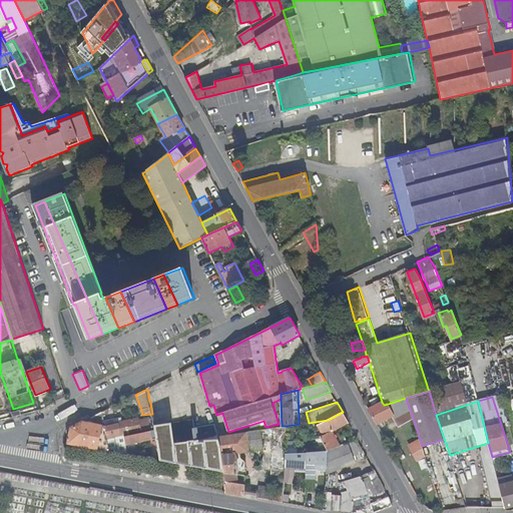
[(393,414),(388,404),(384,405),(382,402),(368,408),(377,423),(393,414)]
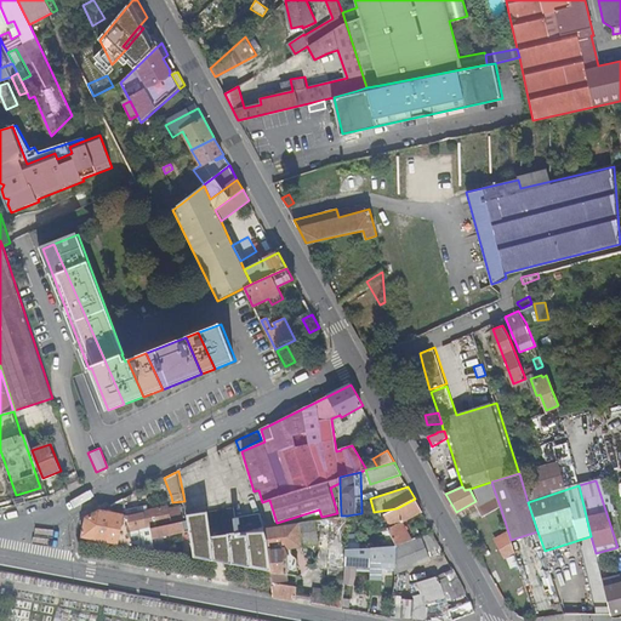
[(482,516),(500,506),(495,493),(476,503),(482,516)]
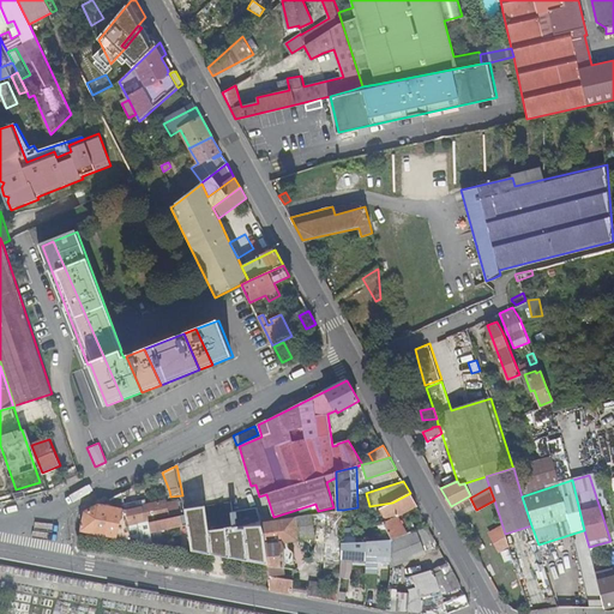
[(131,539),(128,525),(125,503),(122,493),(80,515),(83,530),(131,539)]
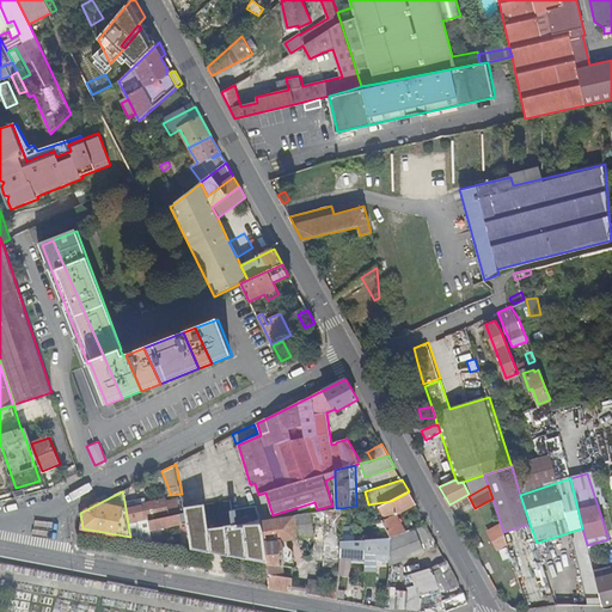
[(381,520),(391,537),(410,530),(401,513),(415,505),(409,491),(391,501),(379,507),(385,519),(381,520)]
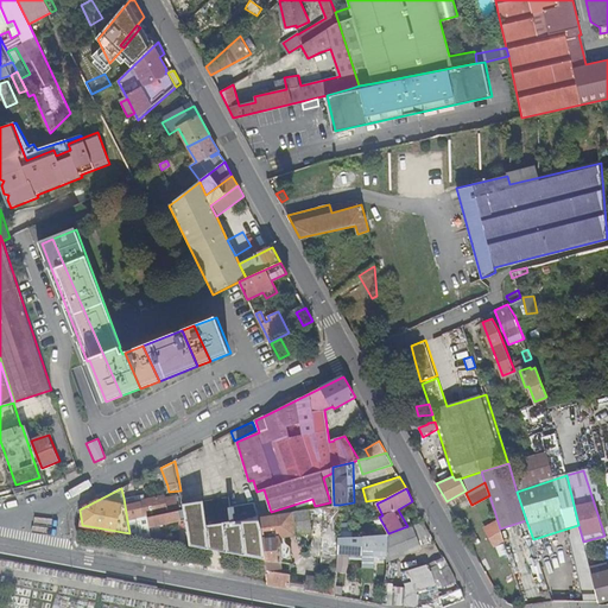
[(228,495),(228,496),(229,506),(244,504),(241,493),(228,495)]
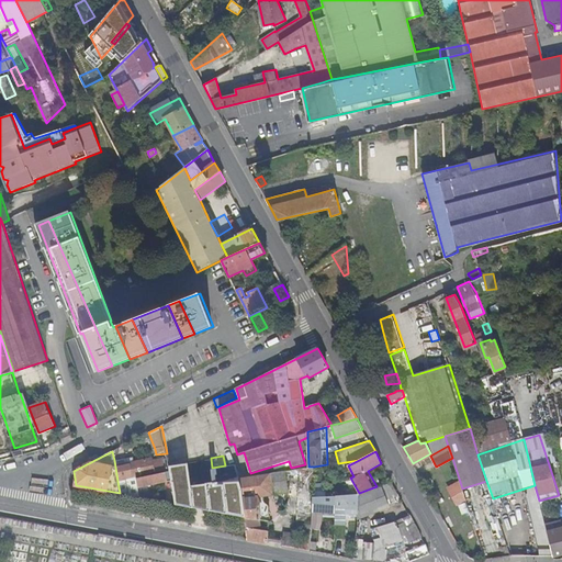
[(133,457),(114,460),(117,481),(170,468),(169,465),(168,458),(155,461),(154,459),(134,462),(133,457)]
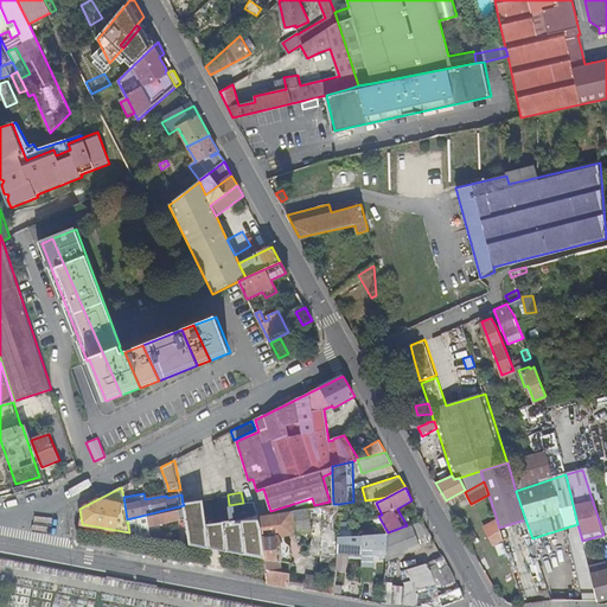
[(230,521),(259,516),(254,502),(243,503),(229,505),(228,506),(230,521)]
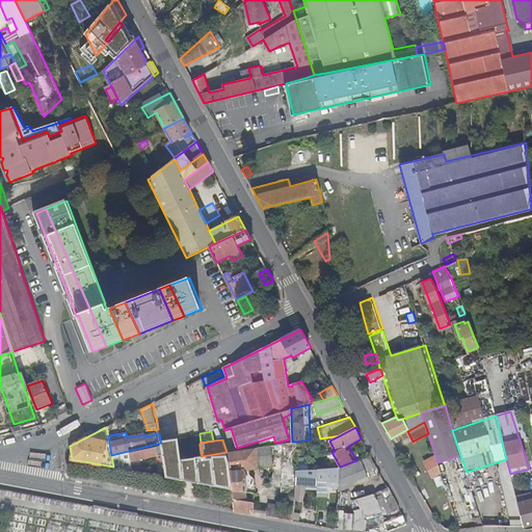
[(282,493),(295,493),(295,479),(295,471),(296,442),(292,442),(285,444),(282,493)]
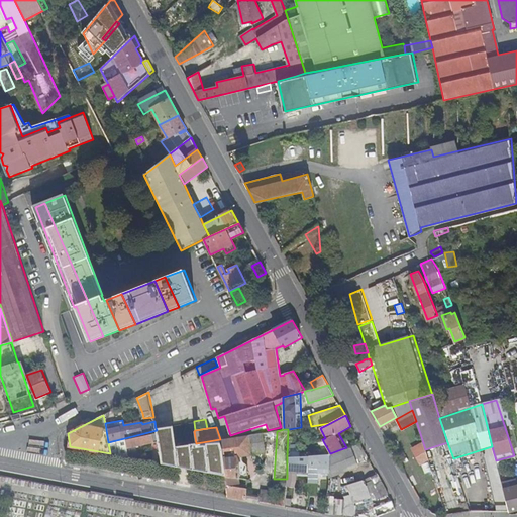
[(110,453),(130,457),(131,448),(159,442),(157,430),(108,442),(110,453)]
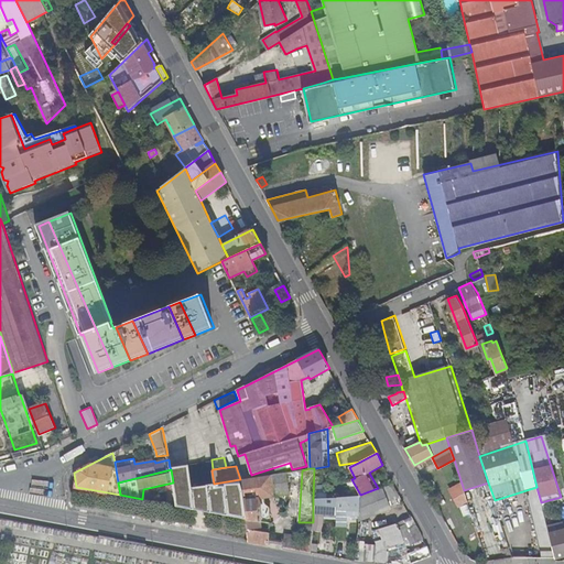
[(260,521),(271,523),(271,510),(266,510),(264,498),(286,495),(285,473),(263,476),(240,480),(242,487),(243,497),(249,541),(269,545),(270,530),(261,529),(260,521)]
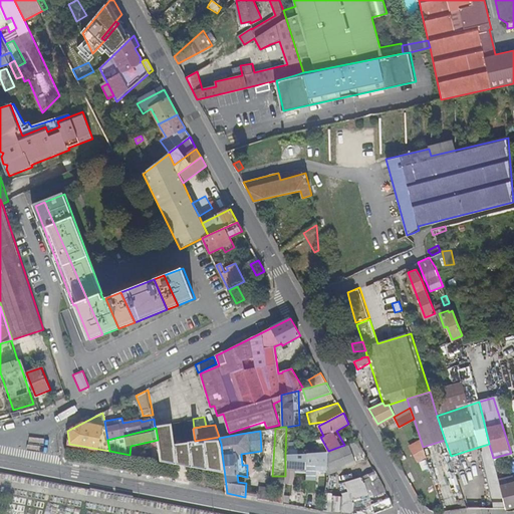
[(349,444),(356,462),(367,458),(358,440),(349,444)]
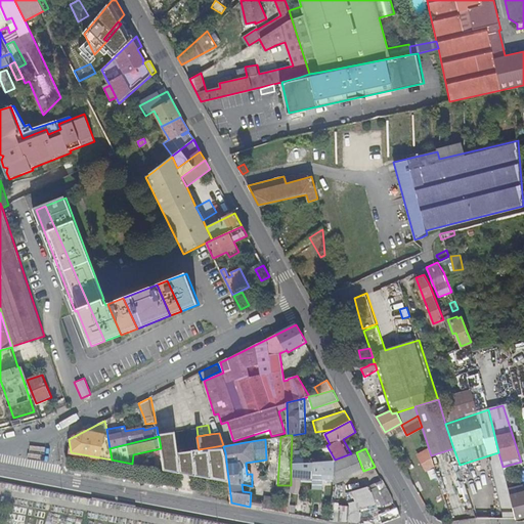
[(363,471),(356,452),(351,453),(335,460),(335,474),(334,477),(334,481),(363,472),(363,471)]
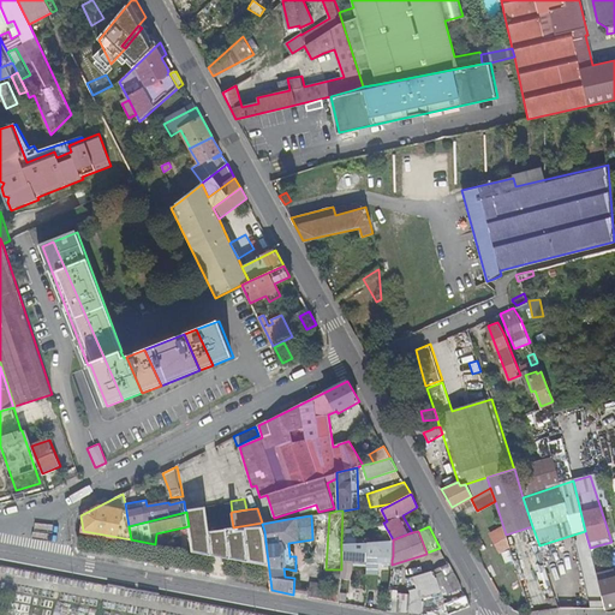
[(185,539),(187,550),(207,554),(206,548),(193,547),(192,539),(185,539)]
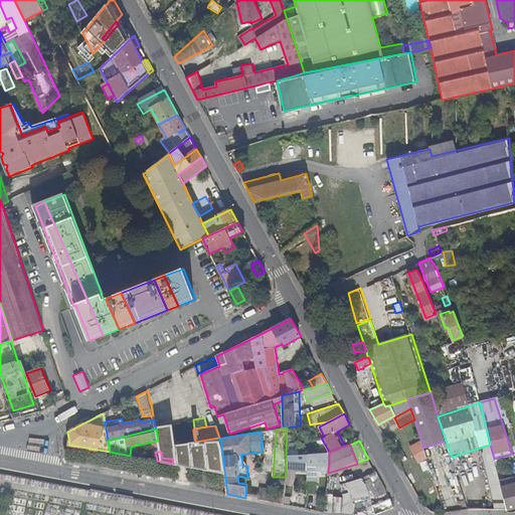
[(308,461),(307,480),(318,480),(318,469),(318,466),(329,466),(329,452),(308,454),(308,461)]
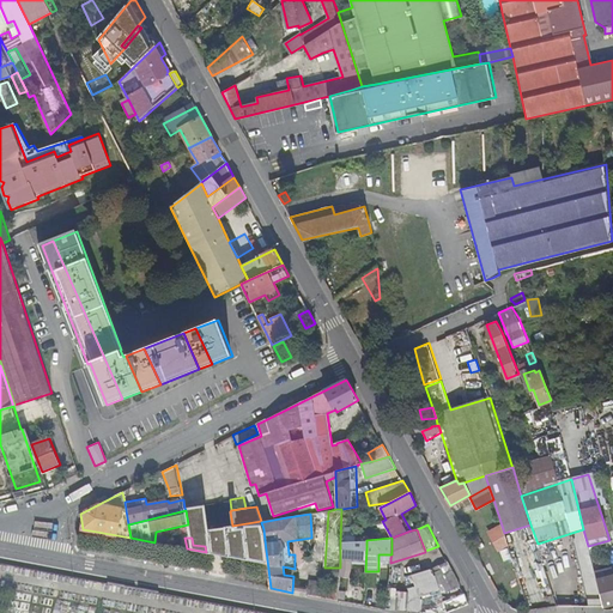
[(352,550),(366,548),(366,540),(340,542),(340,552),(340,568),(339,572),(339,581),(339,592),(345,593),(349,593),(352,550)]
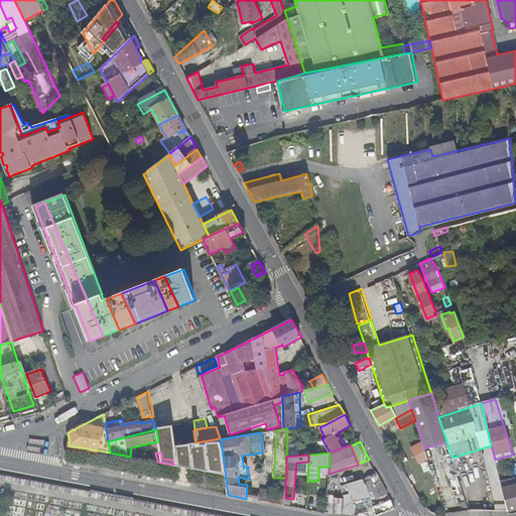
[(367,486),(382,483),(377,473),(370,477),(371,480),(366,482),(367,486)]
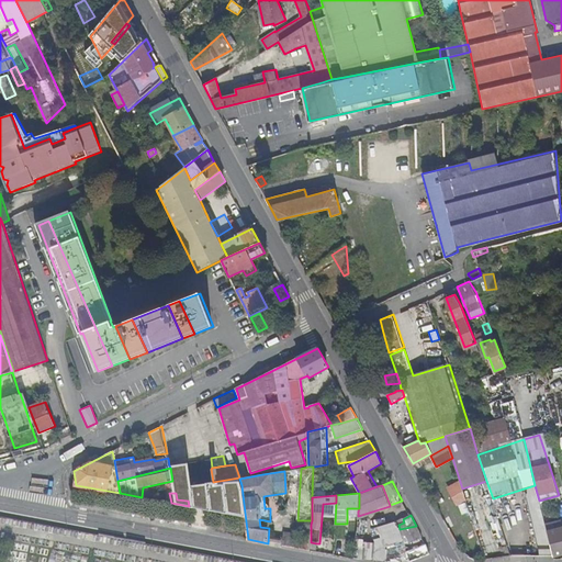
[(373,540),(358,539),(358,544),(358,560),(371,561),(408,561),(409,561),(408,560),(406,552),(404,541),(400,529),(398,525),(397,521),(373,529),(377,540),(373,540)]
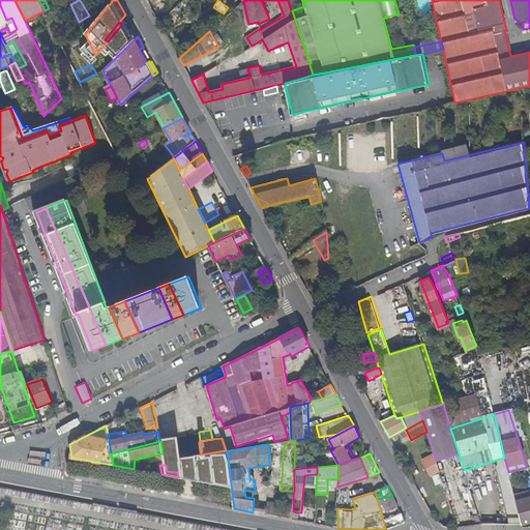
[(284,500),(293,502),(293,495),(282,493),(282,500),(284,500)]
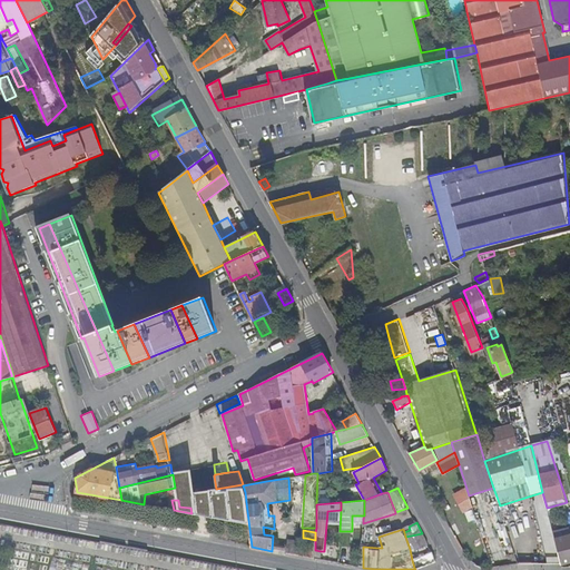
[(559,530),(552,531),(560,563),(569,560),(569,533),(560,536),(559,530)]
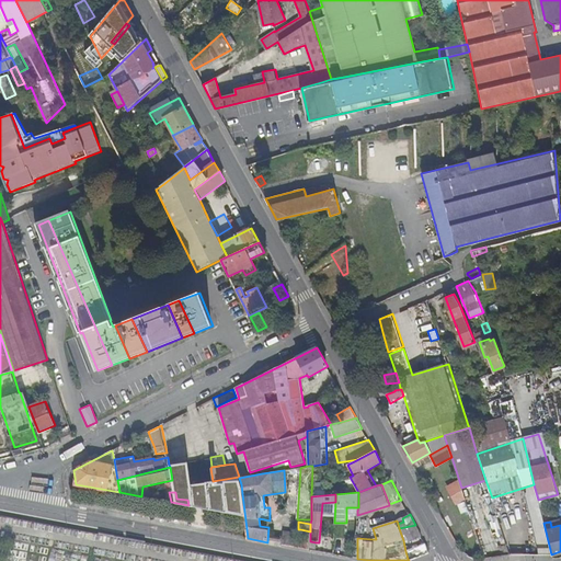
[(399,528),(403,540),(412,540),(422,537),(415,525),(399,528)]
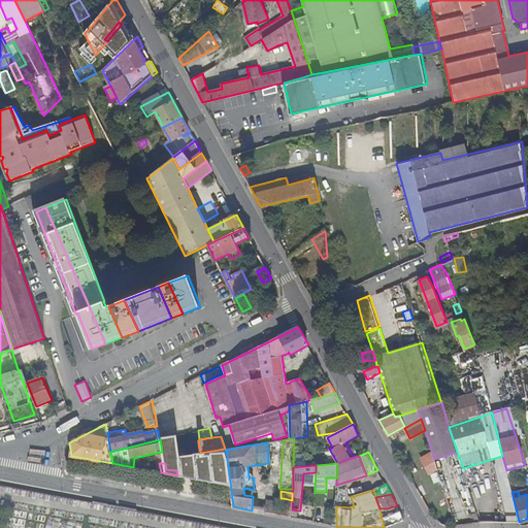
[(281,502),(278,516),(292,518),(292,509),(292,500),(283,498),(283,502),(281,502)]
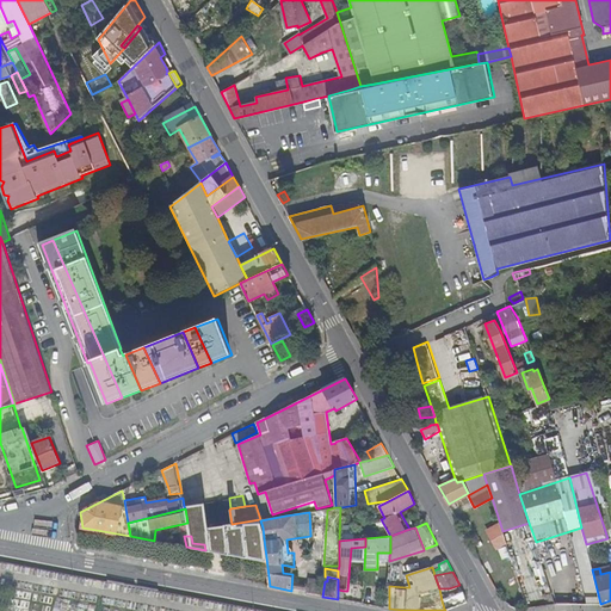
[(322,597),(325,581),(309,579),(307,593),(322,597)]
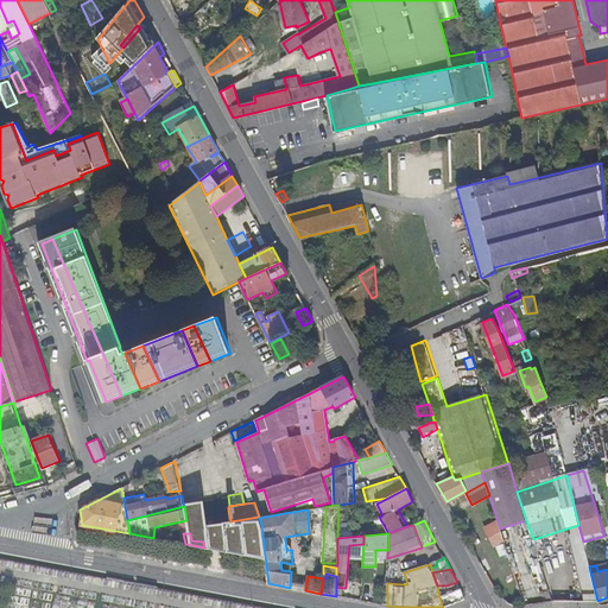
[(442,606),(443,607),(445,607),(467,600),(463,590),(462,589),(439,597),(442,606)]
